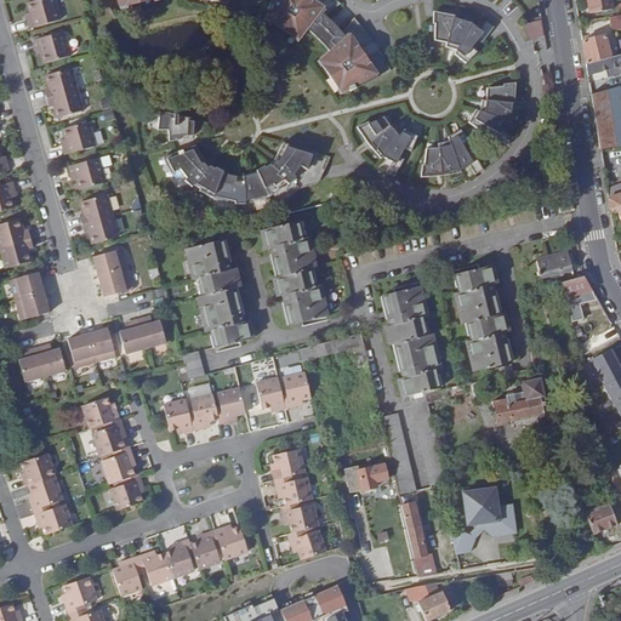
[(32,21),(27,22),(29,30),(60,23),(53,0),(43,0),(28,4),(30,16),(32,21)]
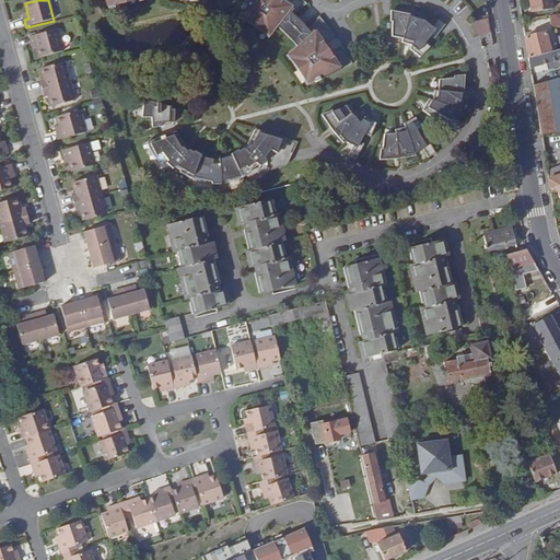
[(132,0),(121,3),(105,8),(103,1),(102,2),(104,10),(123,6),(140,1),(139,0),(132,0)]
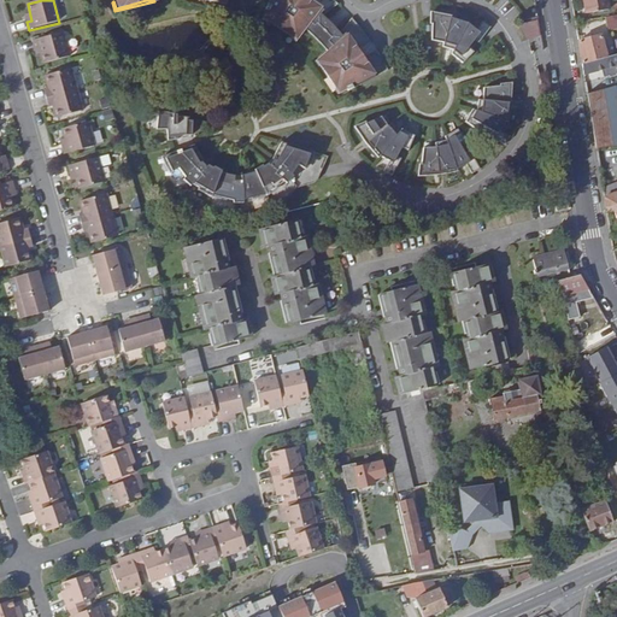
[(268,0),(263,11),(264,11),(266,12),(263,18),(278,28),(294,39),(295,36),(301,29),(304,30),(307,33),(322,46),(325,52),(325,53),(317,62),(338,92),(345,88),(345,90),(346,92),(374,77),(362,58),(358,52),(339,29),(325,16),(305,0),(268,0)]
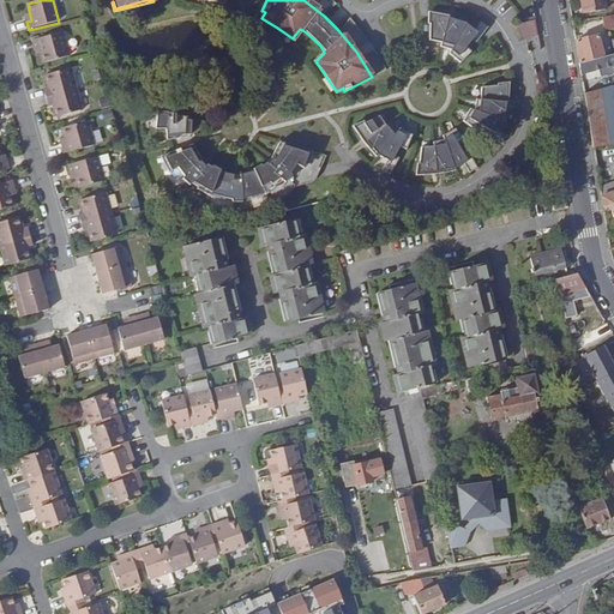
[(579,0),(582,12),(603,10),(601,0),(579,0)]
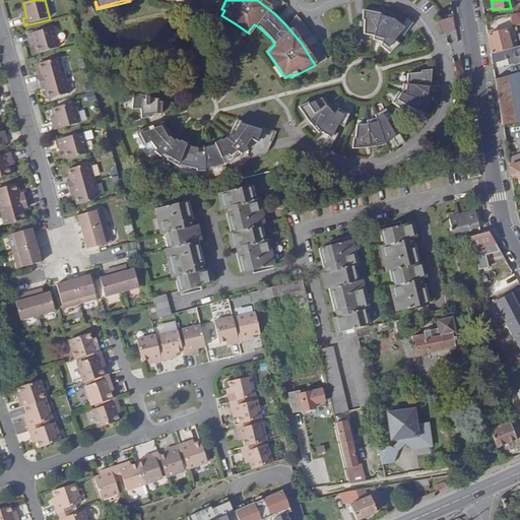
[(224,10),(222,9),(219,16),(248,35),(250,33),(249,30),(248,33),(235,23),(221,15),(224,10)]
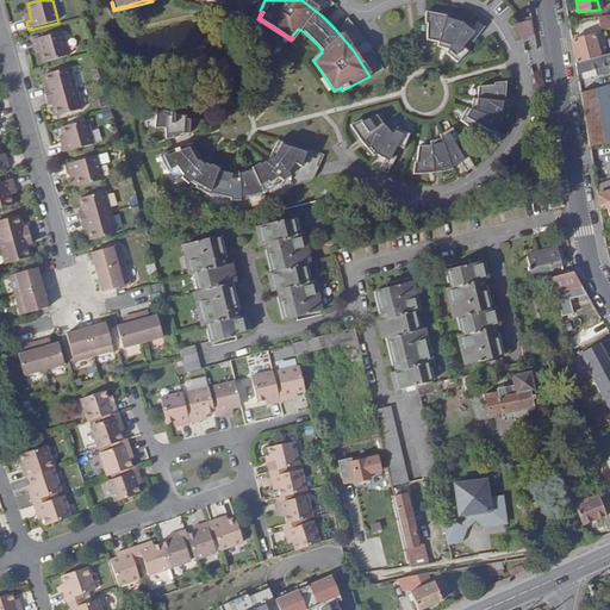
[(444,54),(456,62),(467,51),(462,47),(468,38),(472,42),(485,26),(477,20),(470,30),(461,23),(443,18),(425,14),(425,24),(427,36),(439,41),(437,44),(447,50),(444,54)]
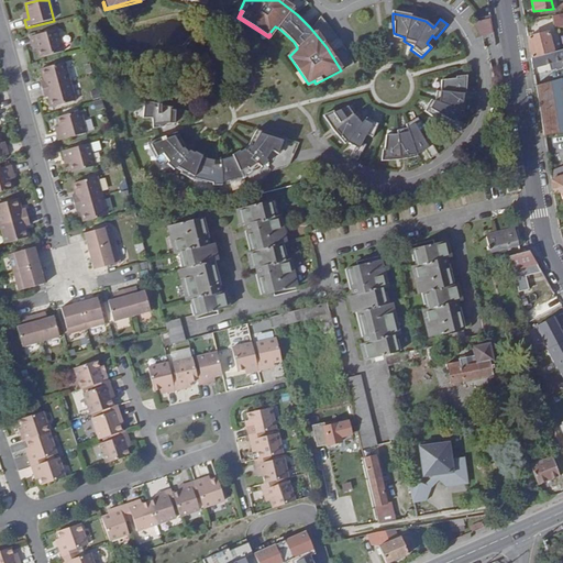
[(479,36),(495,32),(492,19),(476,22),(479,36)]
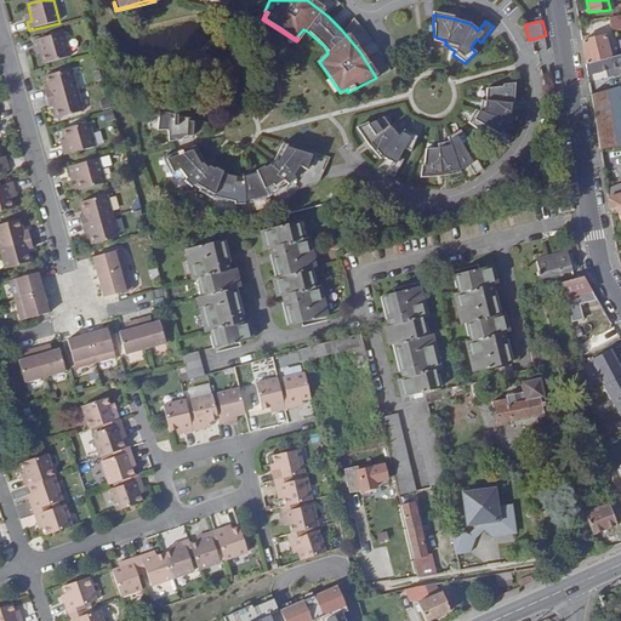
[(40,50),(43,56),(45,66),(70,58),(63,34),(33,41),(35,51),(40,50)]
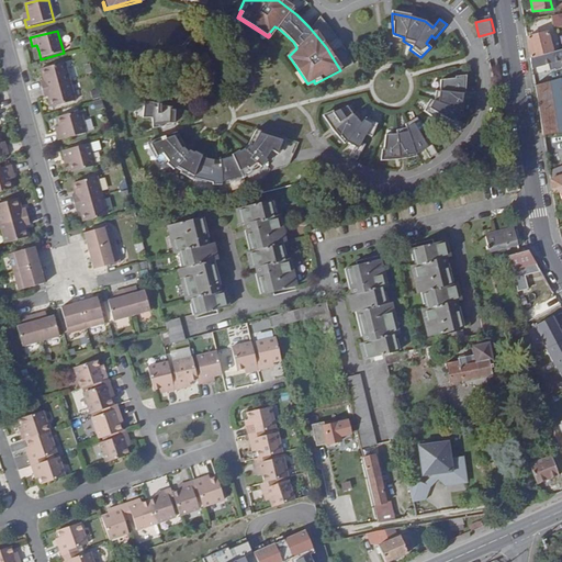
[(527,36),(530,57),(553,51),(547,31),(527,36)]
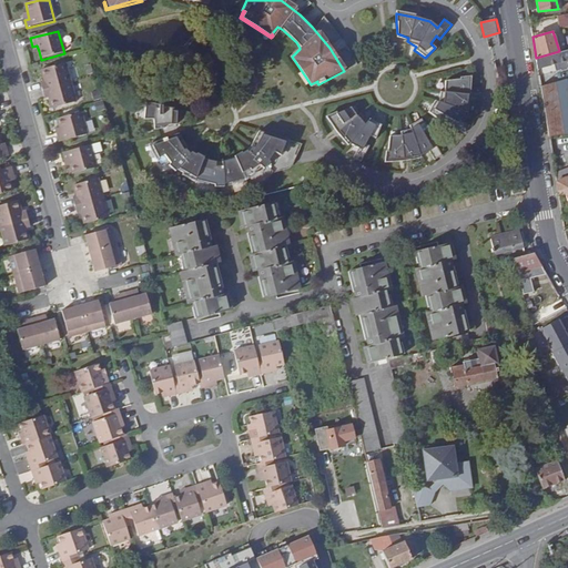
[(311,84),(292,57),(300,49),(300,48),(290,57),(300,72),(310,87),(317,83),(317,81),(311,84)]
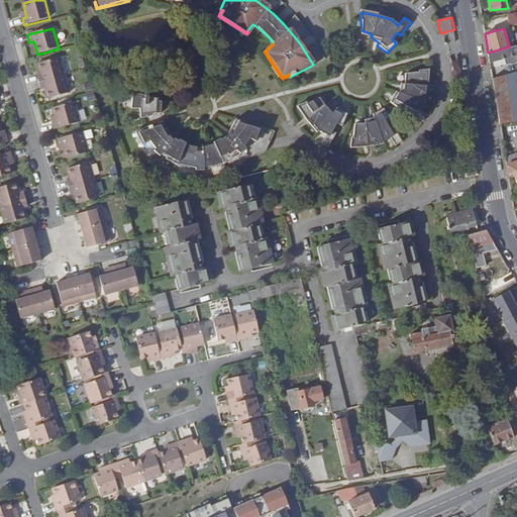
[(488,53),(490,62),(492,61),(510,56),(516,53),(516,45),(516,44),(509,46),(488,53)]
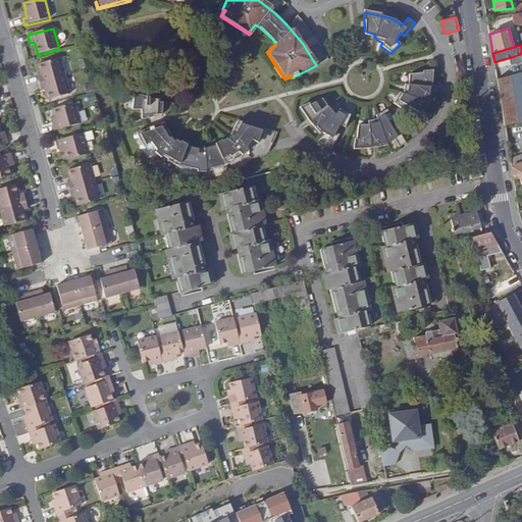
[(521,53),(515,56),(497,61),(499,67),(521,60),(521,53)]
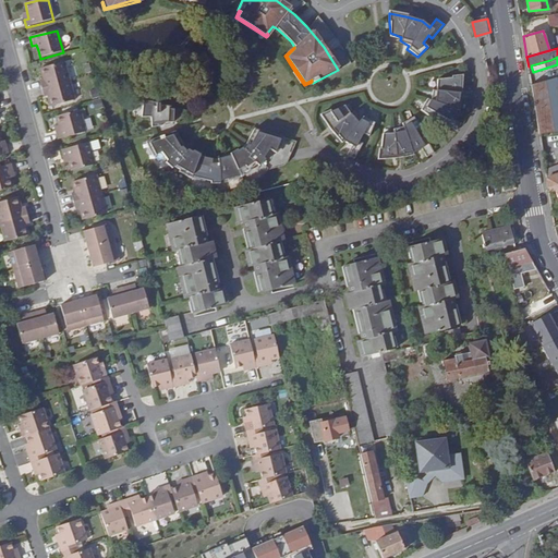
[(74,101),(69,82),(64,63),(41,70),(45,81),(39,82),(41,89),(44,98),(49,96),(51,108),(74,101)]
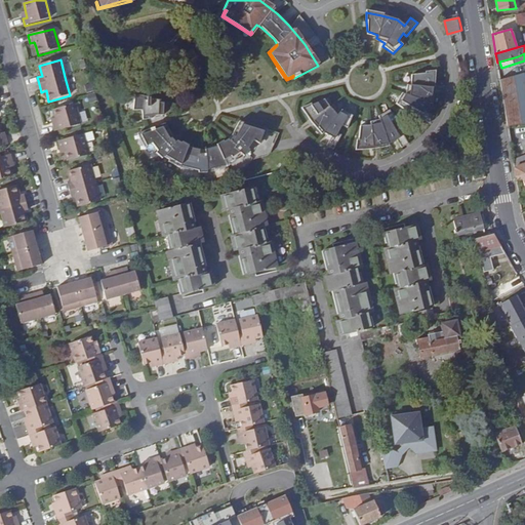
[(425,111),(430,103),(432,87),(433,72),(411,75),(410,85),(406,84),(404,93),(401,93),(395,104),(406,112),(409,107),(416,111),(414,115),(429,123),(433,116),(425,111)]
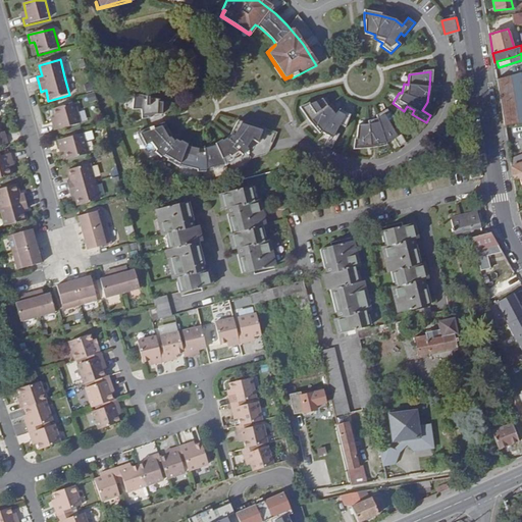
[(497,80),(504,125),(521,121),(521,119),(521,114),(515,74),(497,80)]
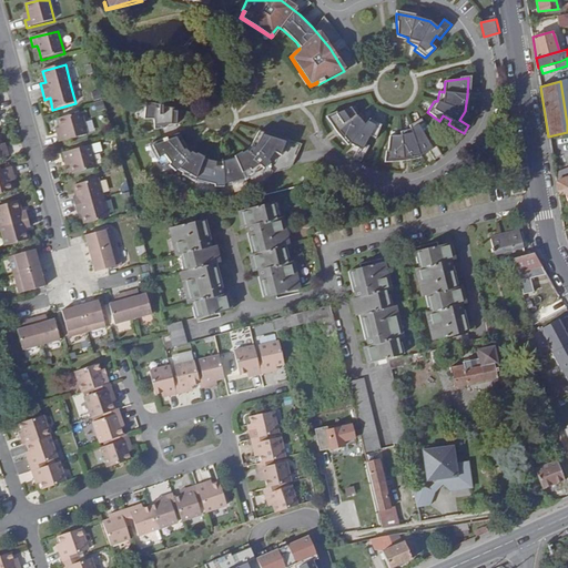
[(169,112),(170,110),(142,103),(140,109),(140,121),(150,121),(151,132),(161,130),(160,128),(173,127),(174,113),(169,112)]
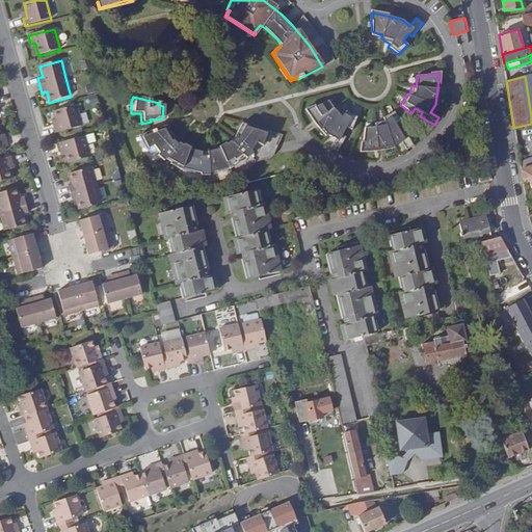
[(334,139),(328,149),(337,153),(345,137),(341,135),(345,127),(350,130),(356,117),(345,111),(342,114),(336,107),(333,109),(326,101),(307,110),(316,124),(325,135),(334,139)]
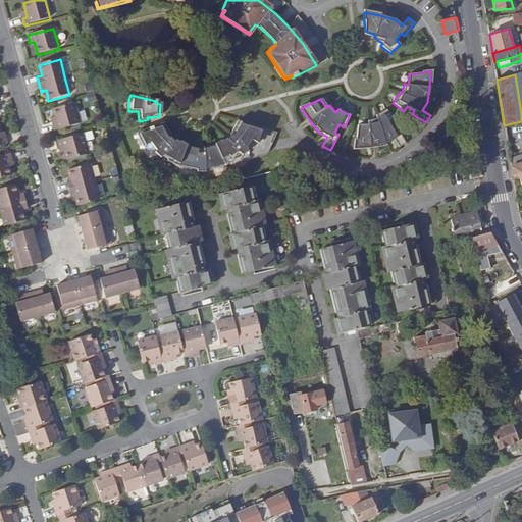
[(56,123),(52,124),(54,132),(80,125),(74,104),(53,110),(55,118),(56,123)]
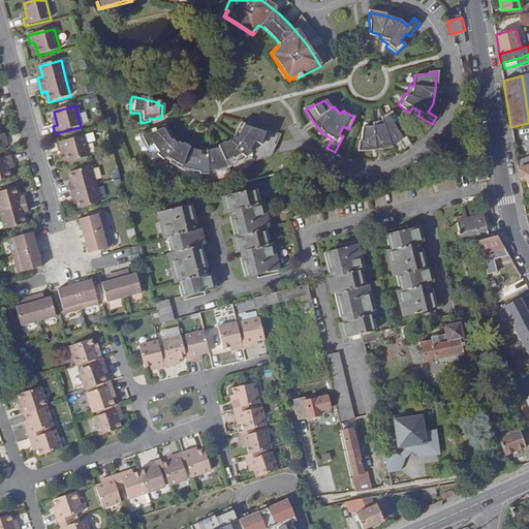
[(371,123),(372,126),(362,127),(359,149),(374,148),(391,146),(399,141),(403,149),(411,145),(402,130),(398,132),(394,125),(399,122),(391,111),(380,117),(381,120),(371,123)]
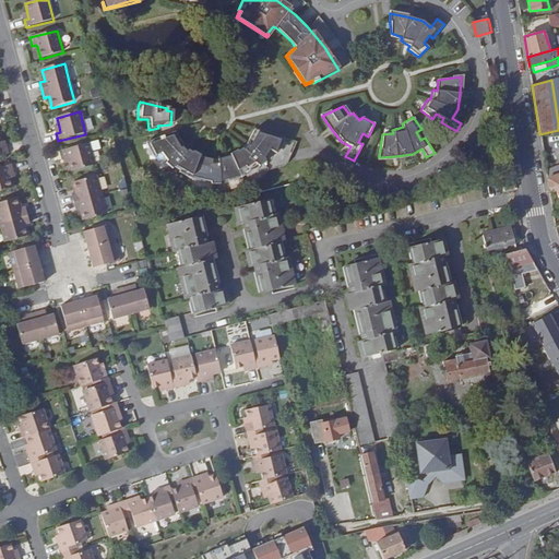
[(280,139),(252,130),(245,145),(246,146),(241,151),(240,150),(236,153),(235,151),(227,155),(228,157),(215,161),(215,165),(210,165),(210,161),(204,162),(205,158),(198,157),(197,158),(185,152),(183,153),(179,149),(181,147),(173,133),(146,143),(154,157),(159,154),(166,163),(164,164),(170,170),(173,168),(178,171),(177,174),(190,179),(203,182),(203,180),(210,181),(210,183),(219,183),(218,180),(226,179),(227,181),(240,177),(250,170),(249,168),(254,165),(256,166),(259,163),(262,159),(260,158),(266,150),(272,153),(280,139)]
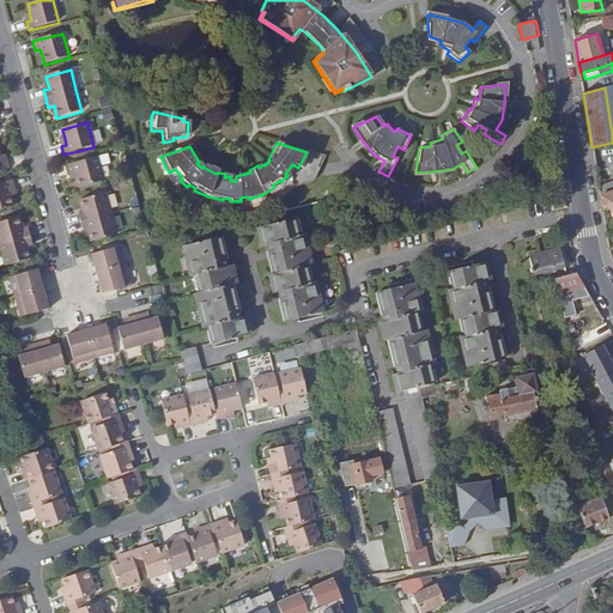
[(107,156),(97,159),(99,169),(110,167),(107,156)]
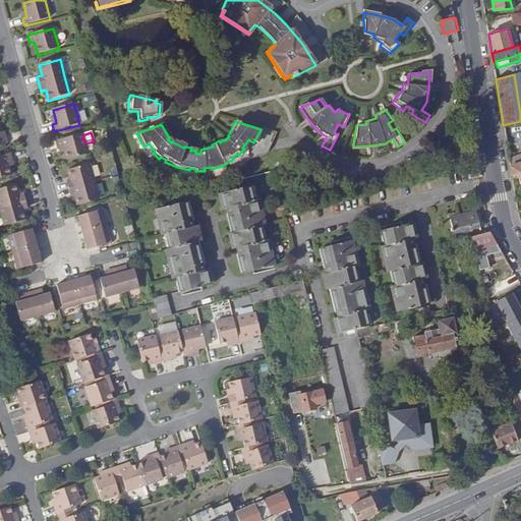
[(56,142),(59,150),(63,149),(64,153),(66,161),(88,155),(84,143),(82,135),(56,142)]
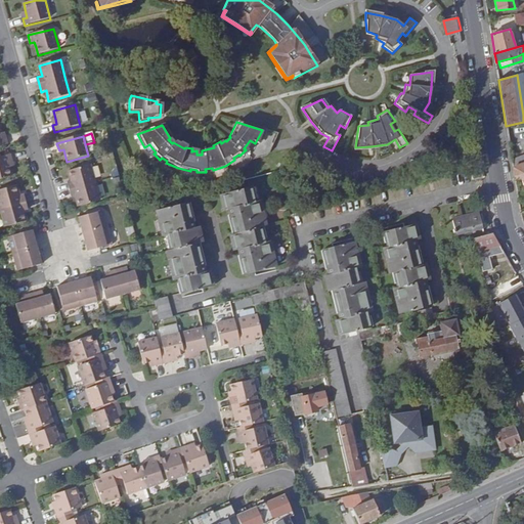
[(8,165),(13,163),(10,156),(0,158),(0,180),(11,178),(9,169),(8,165)]
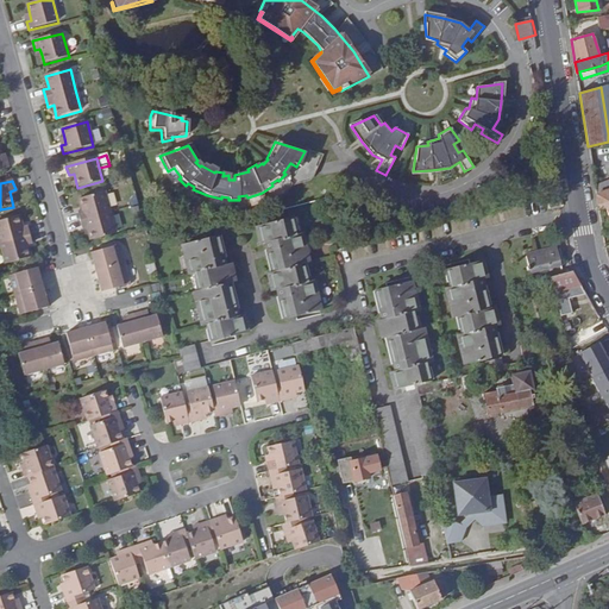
[(278,205),(281,209),(330,198),(326,182),(302,188),(306,199),(278,205)]
